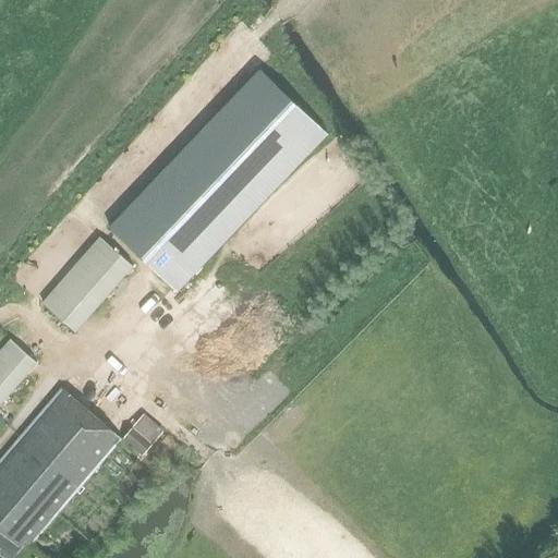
[(184,289),(327,134),(257,69),(113,225),(184,289)]
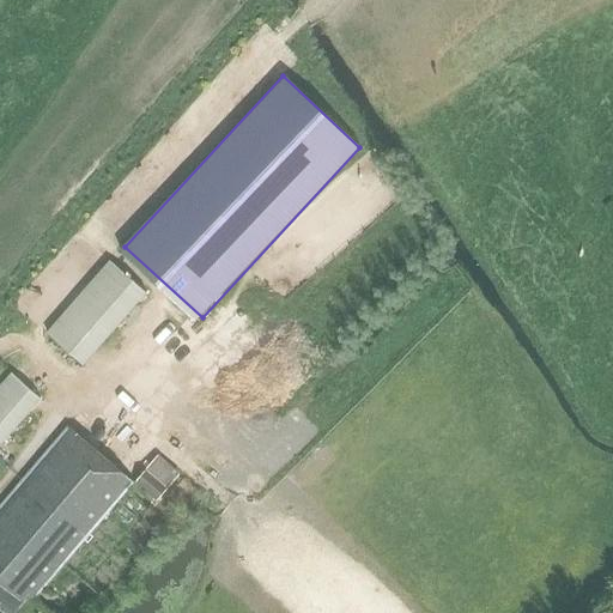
[(108,258),(42,331),(79,363),(144,290),(108,258)]
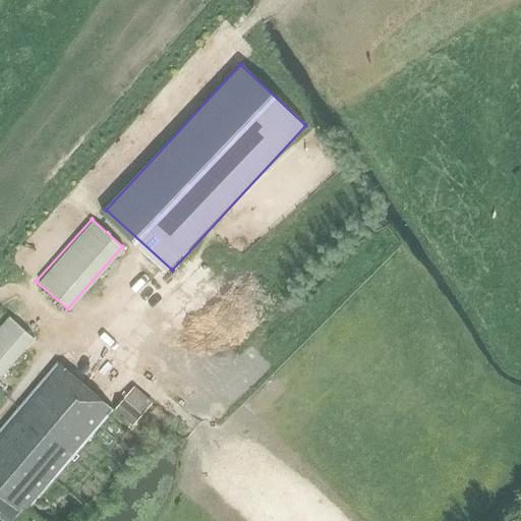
[(0,317),(0,377),(32,334),(3,313),(0,317)]
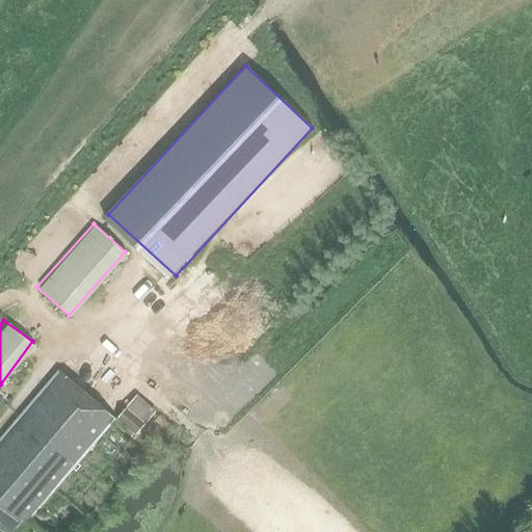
[(27,524),(115,420),(58,372),(0,440),(0,531),(11,531),(22,520),(27,524)]
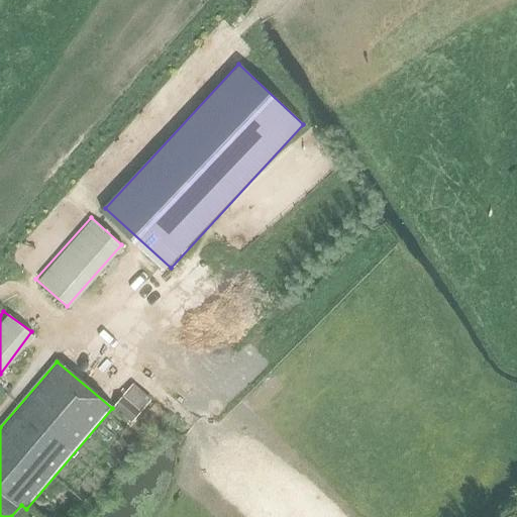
[(132,386),(112,408),(131,424),(151,401),(132,386)]
